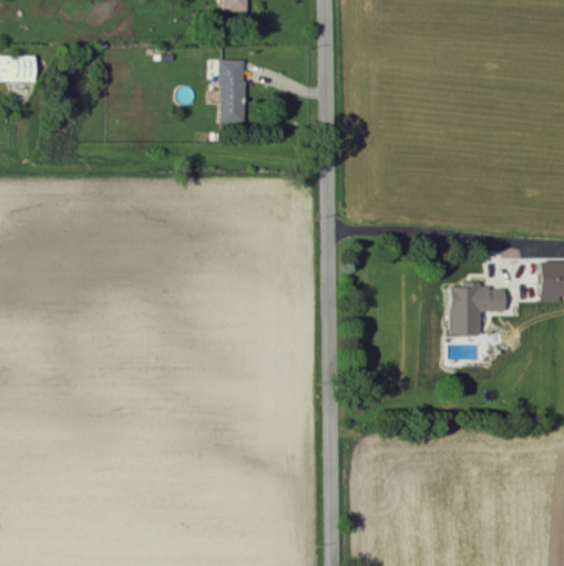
[(224,0),(224,11),(248,11),(247,0),(224,0)]
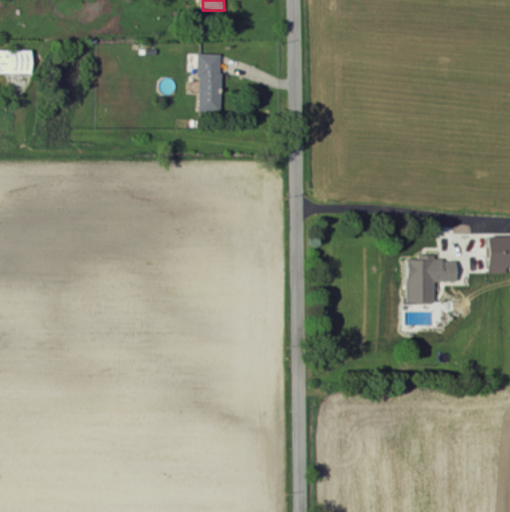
[(0,73),(32,74),(33,51),(0,50),(0,73)]
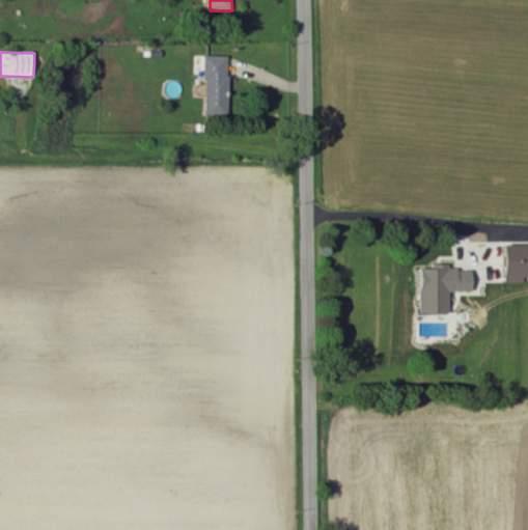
[(230,112),(228,55),(204,56),(207,113),(230,112)]
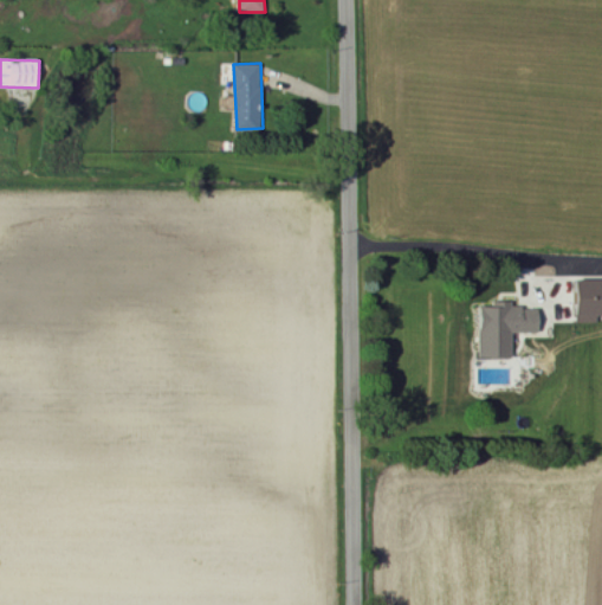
[(599,315),(601,315),(601,280),(577,280),(577,322),(599,322),(599,315)]
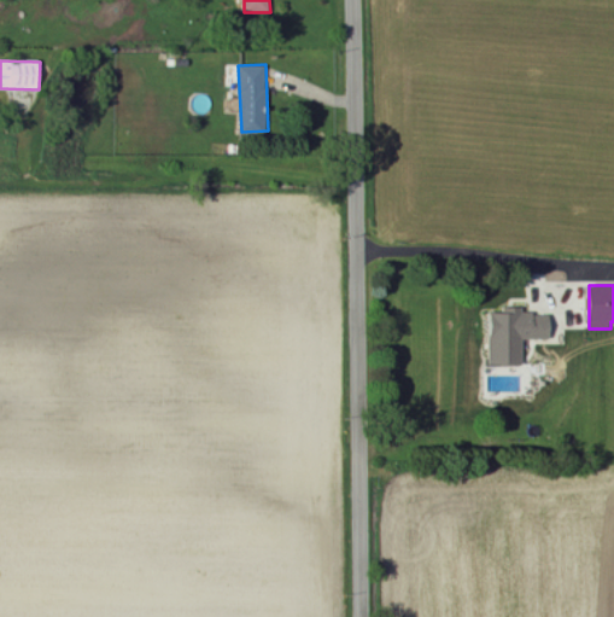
[(490,313),(491,366),(525,366),(525,339),(550,339),(550,312),(490,313)]
